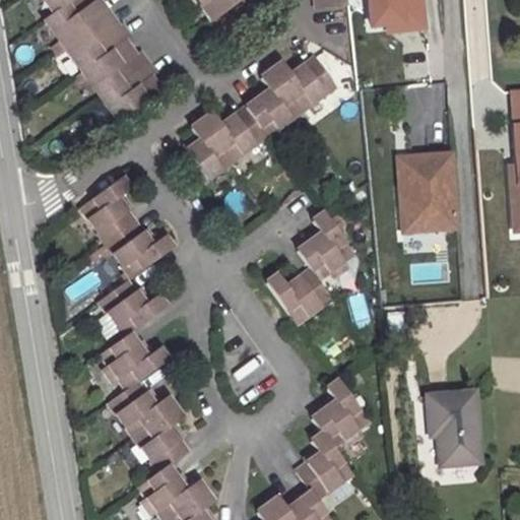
[(44,0),(49,7),(40,14),(58,40),(52,46),(57,54),(65,48),(80,70),(74,75),(78,81),(87,76),(114,114),(108,122),(111,126),(161,89),(152,75),(154,72),(139,51),(134,53),(126,39),(130,35),(121,21),(115,25),(98,0),(44,0)]
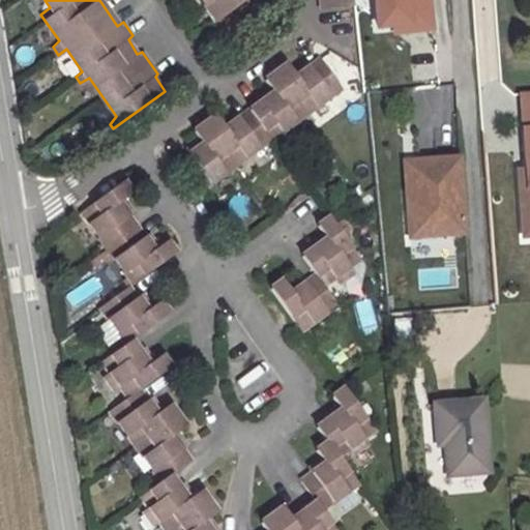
[(199,0),(207,11),(212,7),(223,20),(248,0),(199,0)]
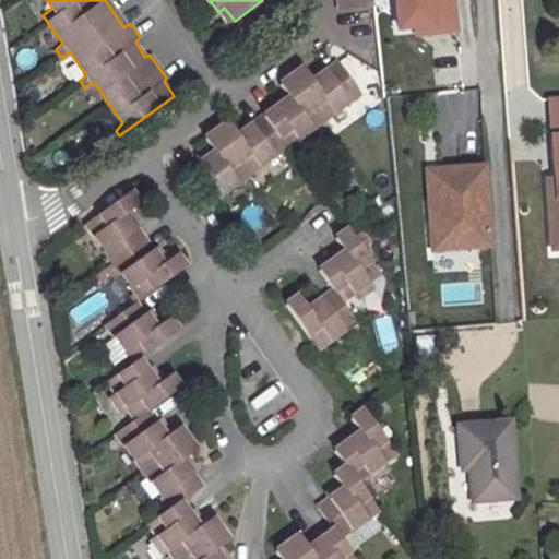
[(375,8),(373,0),(339,0),(340,12),(375,8)]
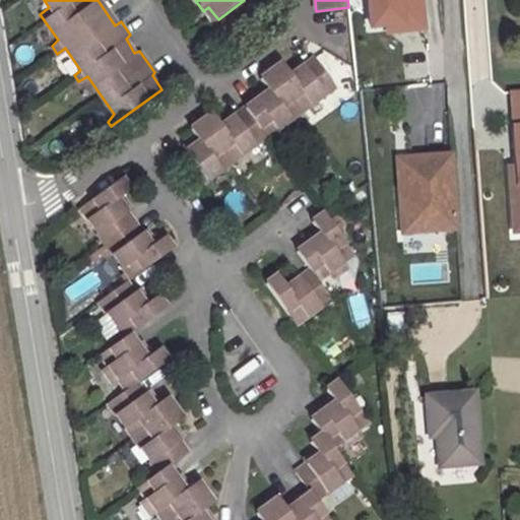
[(404,23),(425,21),(423,0),(370,0),(373,19),(389,18),(403,16),(404,23)]
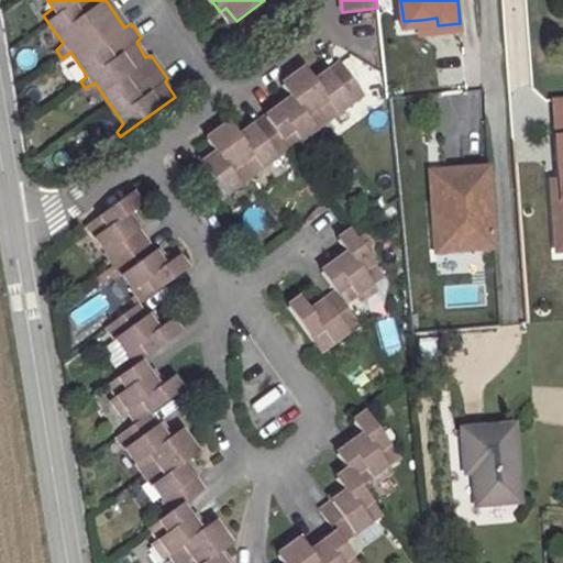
[(225,8),(220,12),(230,25),(236,21),(225,8)]
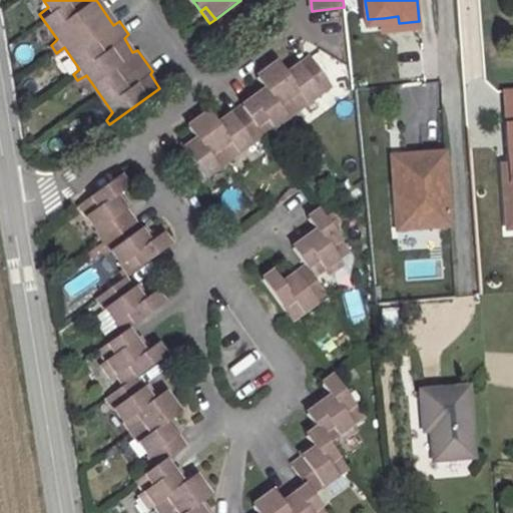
[(196,181),(231,155),(264,132),(274,124),(277,129),(293,118),(290,113),(333,82),(311,53),(302,60),(288,70),(284,64),(280,58),(258,73),(263,80),(266,86),(252,95),(231,111),(219,119),(215,114),(210,109),(187,124),(193,132),(197,136),(184,145),(174,151),(196,181)]
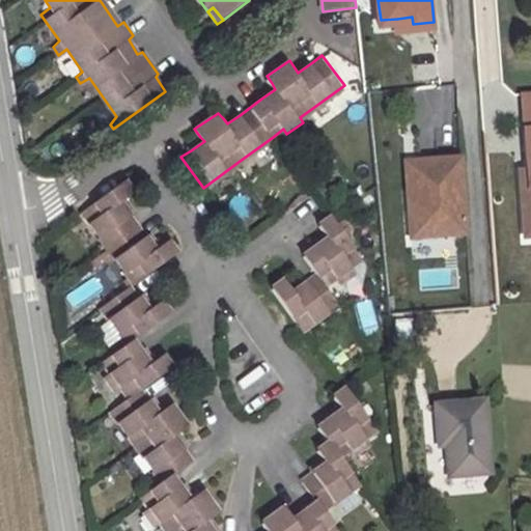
[(298,73),(312,62),(307,57),(294,66),(298,73)]
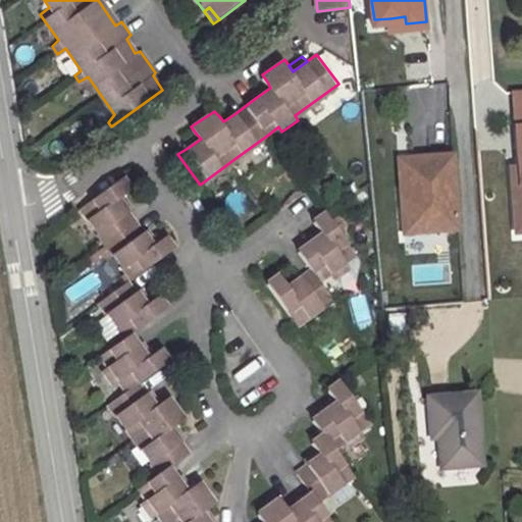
[(270,88),(267,82),(253,91),(257,97),(270,88)]
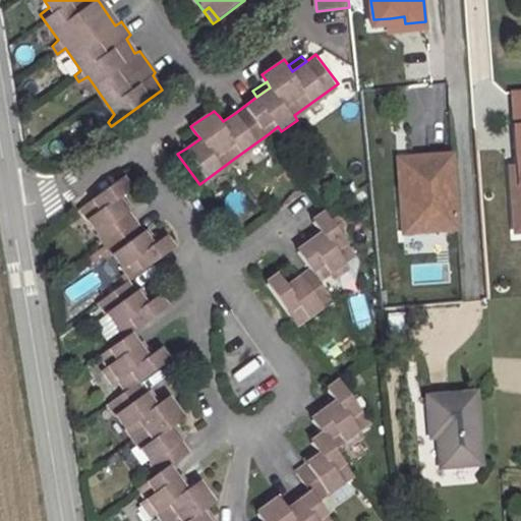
[(223,121),(235,113),(230,108),(219,116),(223,121)]
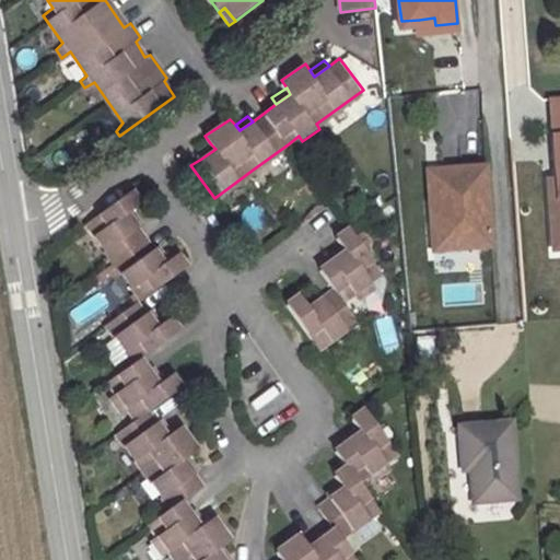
[(216,149),(211,144),(199,154),(201,159),(216,149)]
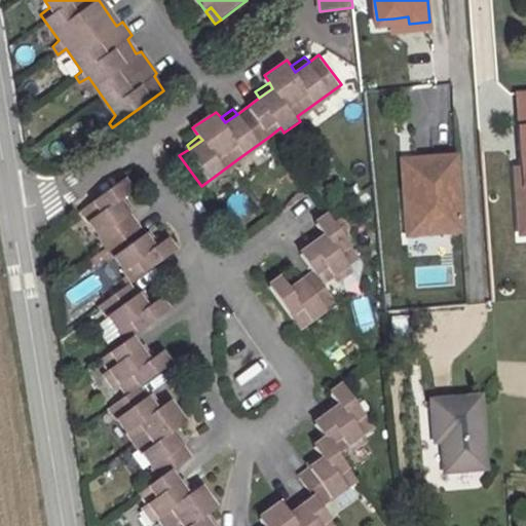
[(404,154),(406,205),(425,204),(420,155),(404,154)]
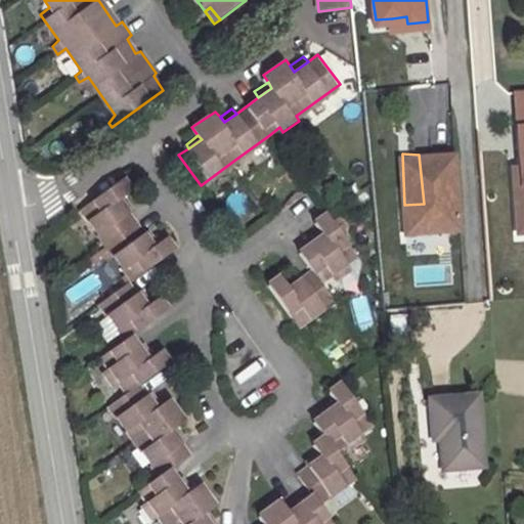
[(456,154),(419,155),(424,204),(404,205),(406,228),(463,229),(456,154)]
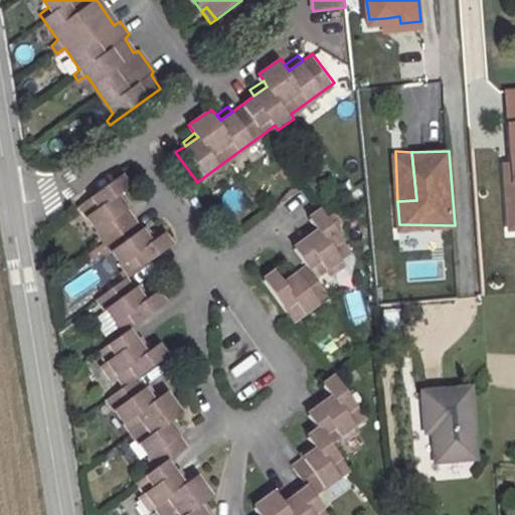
[(116,196),(123,191),(129,186),(120,174),(80,204),(132,275),(172,244),(163,232),(155,237),(150,240),(142,229),(125,208),(116,196)]
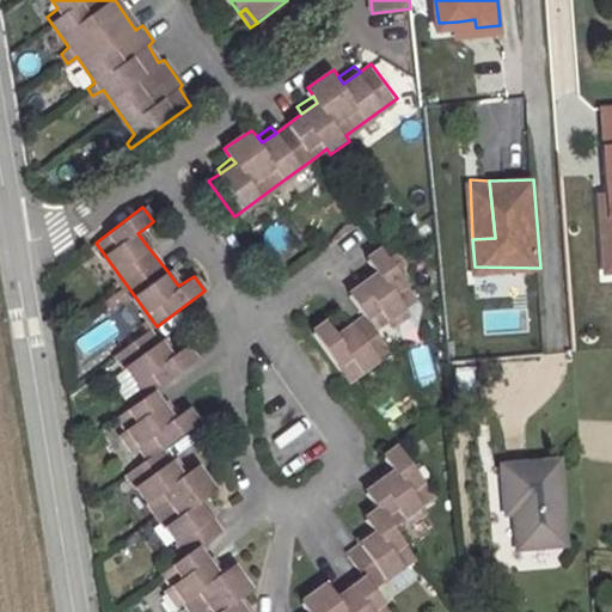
[(155,242),(146,227),(138,233),(148,248),(155,242)]
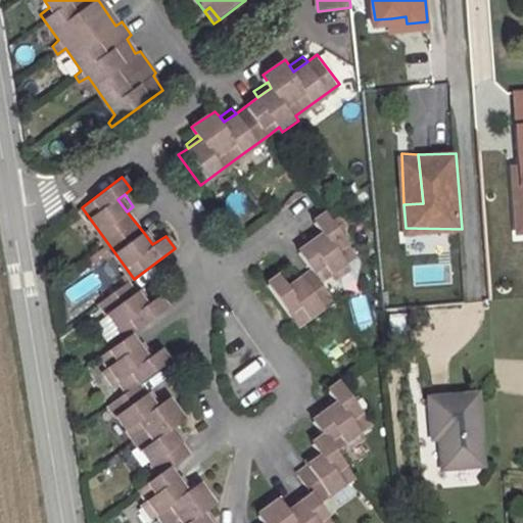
[(316,219),(320,225),(325,232),(308,242),(299,248),(314,269),(303,276),(289,286),(285,281),(280,275),(270,282),(299,323),(334,296),(322,279),(331,273),(335,276),(349,267),(347,260),(357,252),(327,210),(316,219)]
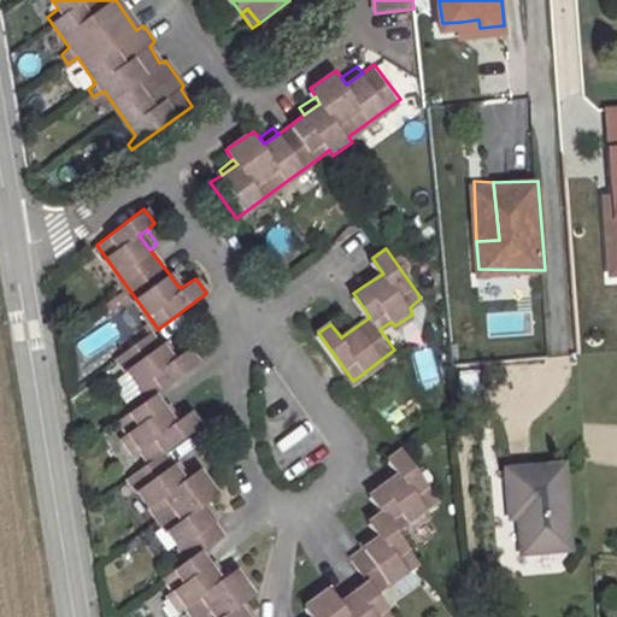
[(383,274),(377,265),(359,278),(364,286),(383,274)]
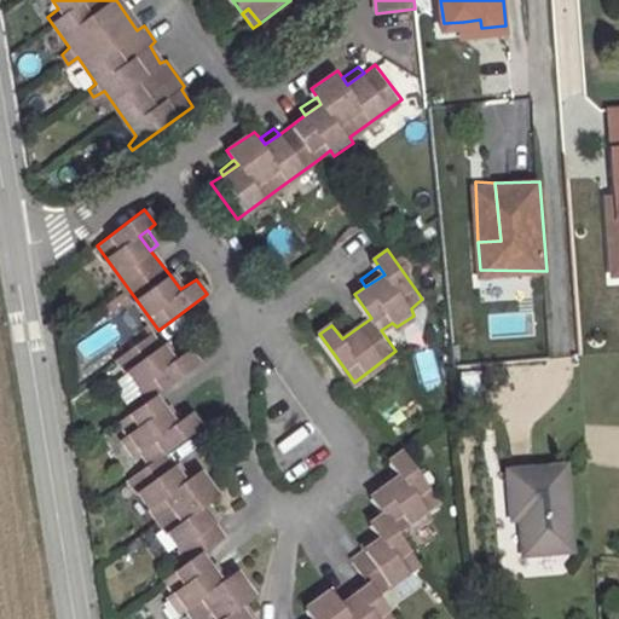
[(177,272),(171,276),(180,289),(186,285),(177,272)]
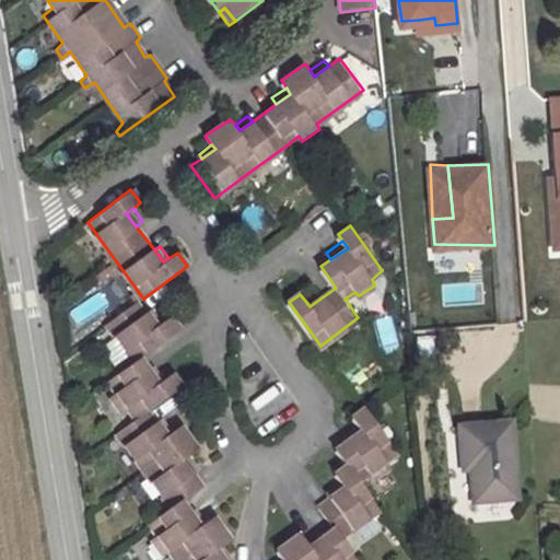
[(310,306),(325,295),(319,289),(305,301),(310,306)]
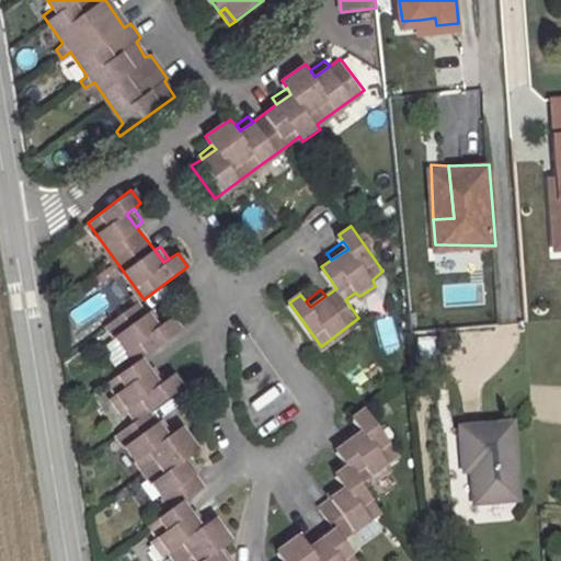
[(116,435),(144,474),(170,511),(148,527),(157,538),(153,541),(164,554),(168,552),(174,560),(222,560),(216,552),(220,549),(228,542),(212,518),(204,524),(201,528),(190,514),(182,503),(201,490),(193,478),(184,461),(189,458),(196,454),(179,432),(172,436),(167,439),(156,425),(148,414),(180,389),(171,377),(164,382),(158,388),(147,371),(139,359),(180,332),(171,319),(163,325),(158,329),(147,313),(139,301),(106,324),(135,364),(109,385),(117,397),(112,401),(123,414),(128,411),(135,422),(116,435)]
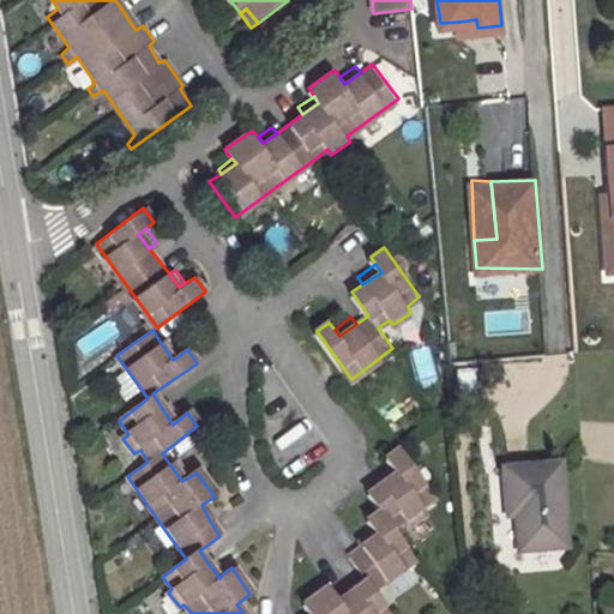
[(168,339),(161,343),(173,360),(179,356),(168,339)]
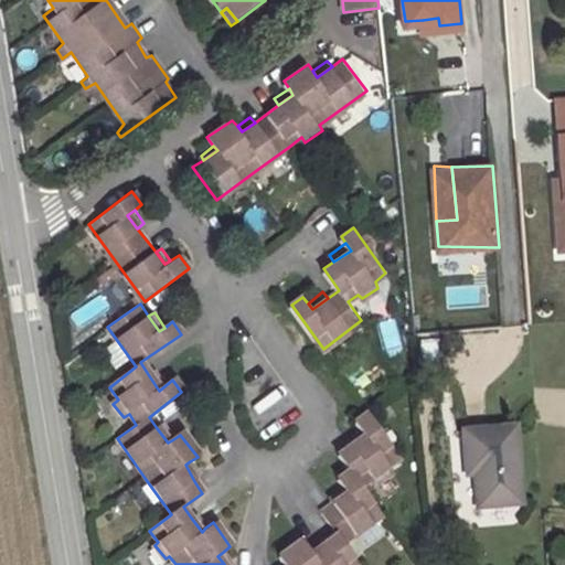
[(116,343),(103,351),(113,371),(127,363),(116,343)]
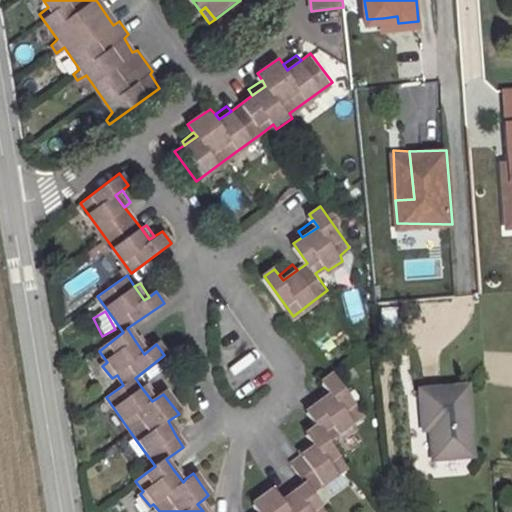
[(141,335),(134,339),(144,354),(150,349),(141,335)]
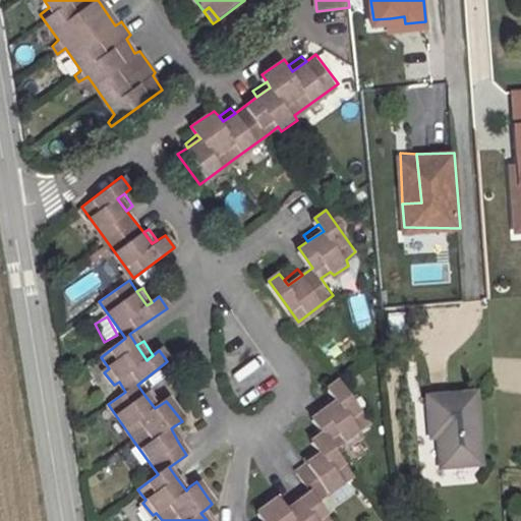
[(329,389),(335,397),(338,402),(324,413),(312,422),(324,435),(311,446),(315,452),(319,456),(307,464),(297,472),(311,494),(303,500),(288,510),(284,505),(280,499),(257,515),(263,520),(332,520),(319,501),(353,475),(337,450),(345,443),(348,445),(364,433),(361,428),(371,423),(341,381),(329,389)]
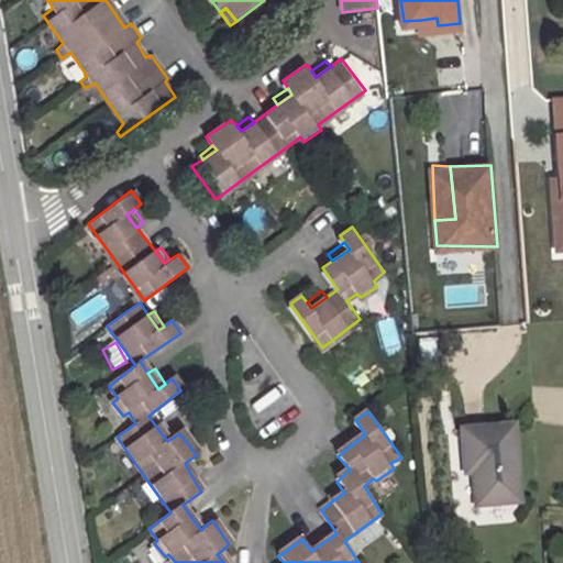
[(162,422),(156,427),(167,441),(173,438),(162,422)]
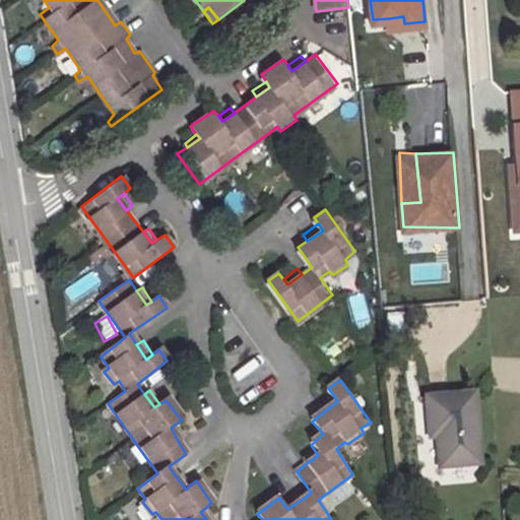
[(479,394),(430,397),(434,438),(441,437),(447,468),(488,463),(479,394)]
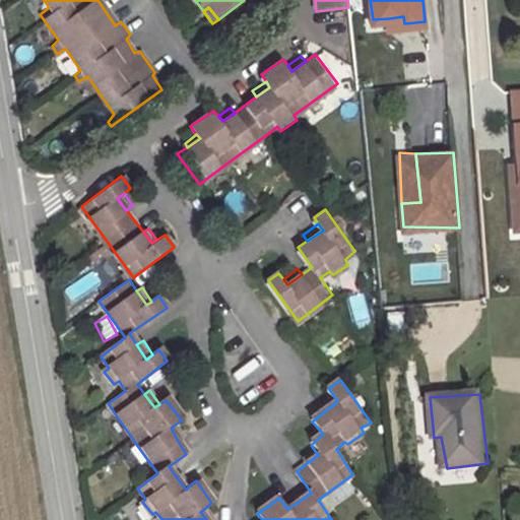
[(319,408),(323,412),(337,401),(334,396),(319,408)]
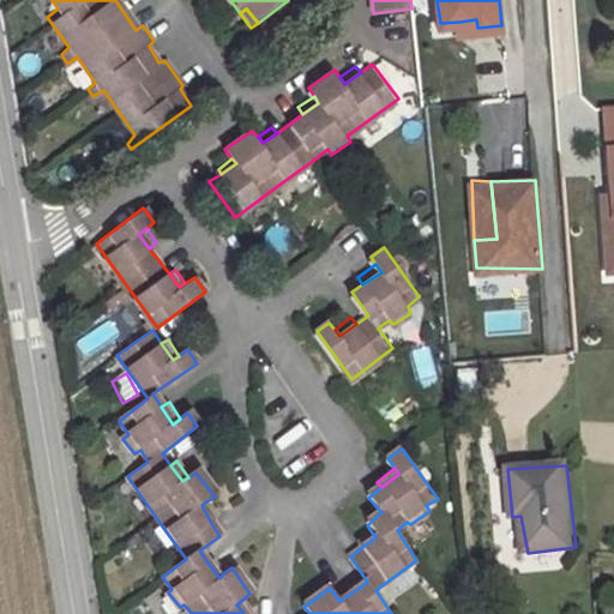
[(218,517),(206,501),(202,505),(211,523),(218,517)]
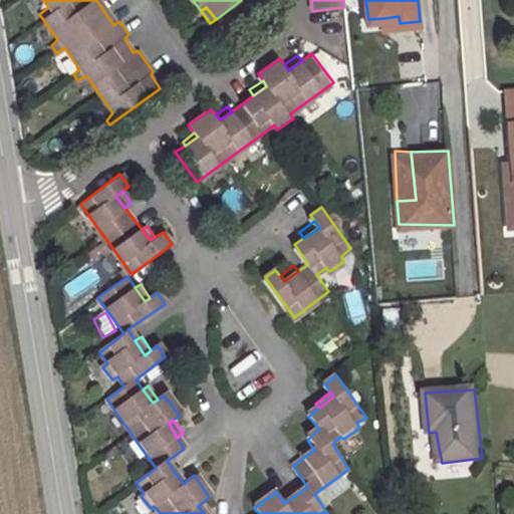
[(300,454),(303,458),(314,450),(311,446),(300,454)]
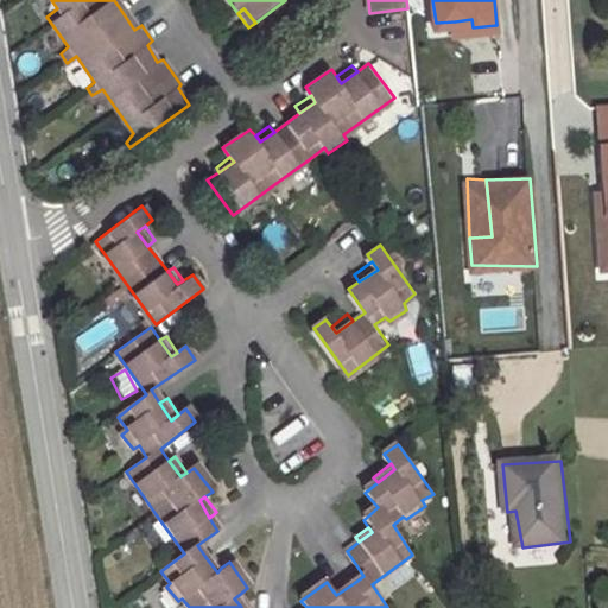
[(211,552),(206,557),(217,572),(221,568),(211,552)]
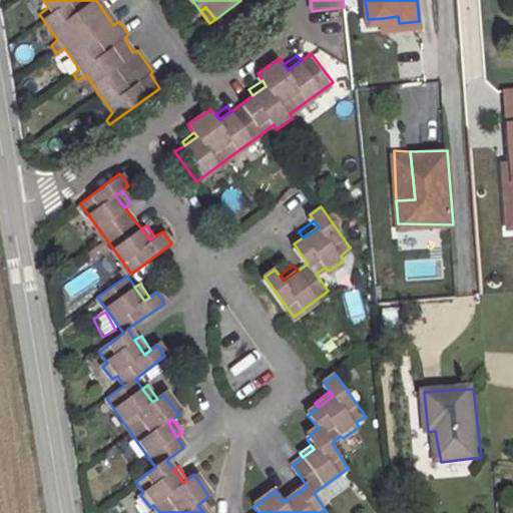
[(294,486),(280,497),(284,502),(299,492),(294,486)]
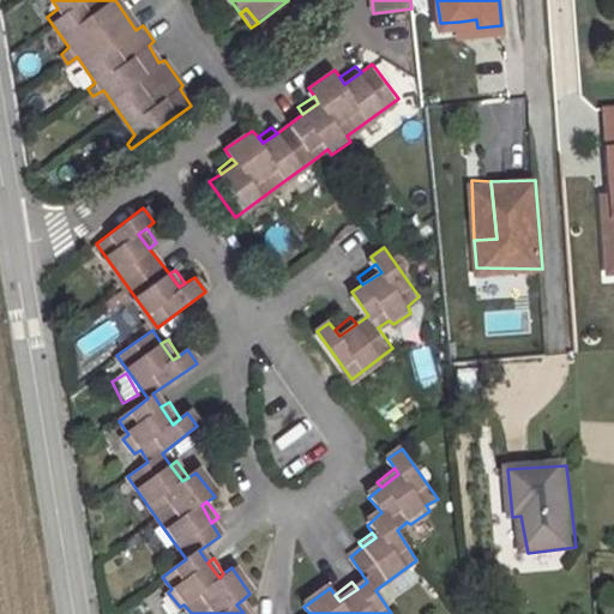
[(251,613),(241,601),(236,605),(244,613),(251,613)]
